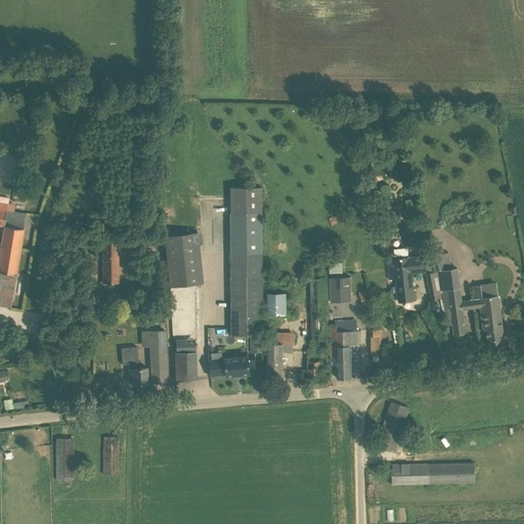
[(263,336),(262,186),(231,187),(232,297),(232,336),(251,336),(251,352),(264,352),(263,336)]
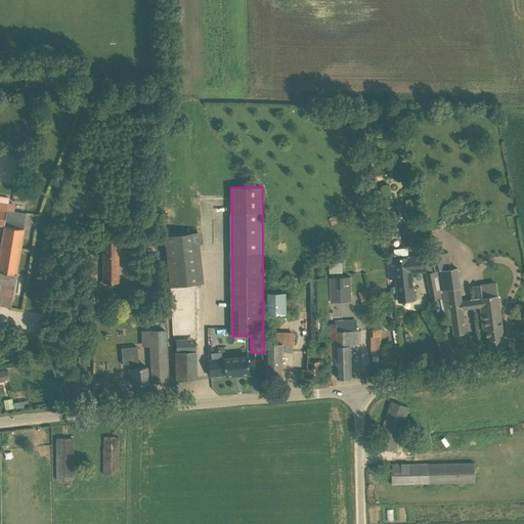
[(0,305),(10,308),(20,251),(24,228),(26,213),(7,210),(8,199),(0,197),(0,224),(4,226),(0,252),(0,305)]
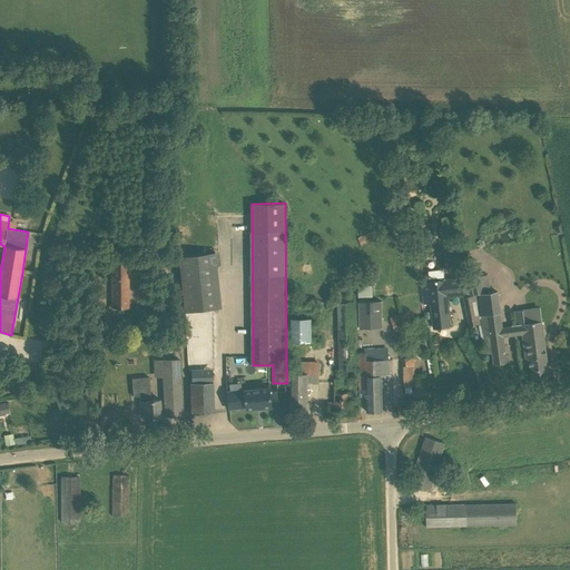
[(557,225),(554,226),(554,228),(554,231),(556,231),(558,231),(558,232),(559,232),(559,234),(561,234),(562,234),(563,234),(562,232),(563,232),(561,225),(560,225),(559,225),(557,225)]
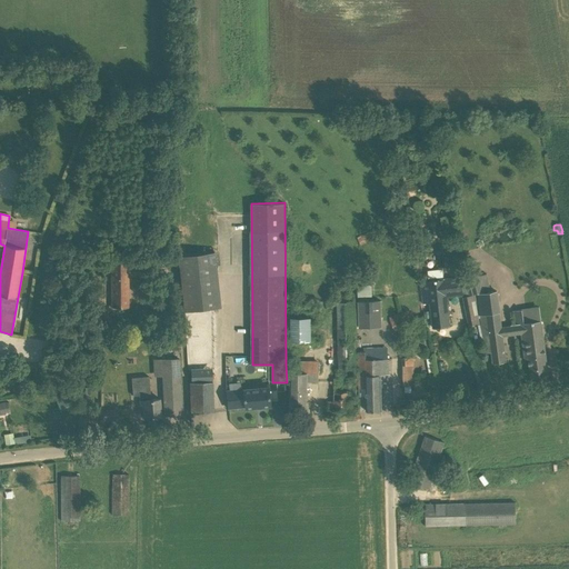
[(357,237),(360,243),(361,245),(366,242),(373,239),(370,231),(357,237)]
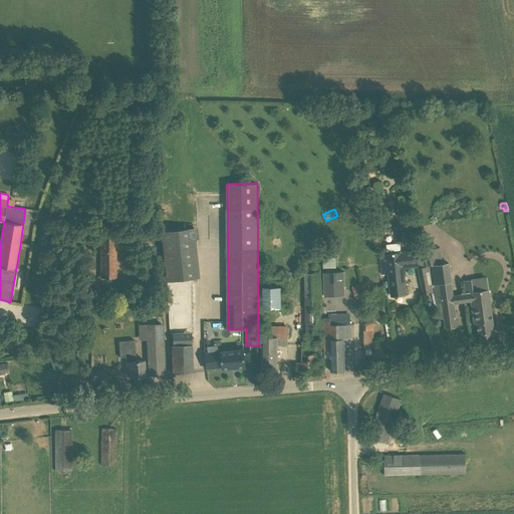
[(197,277),(193,227),(162,229),(165,279),(197,277)]
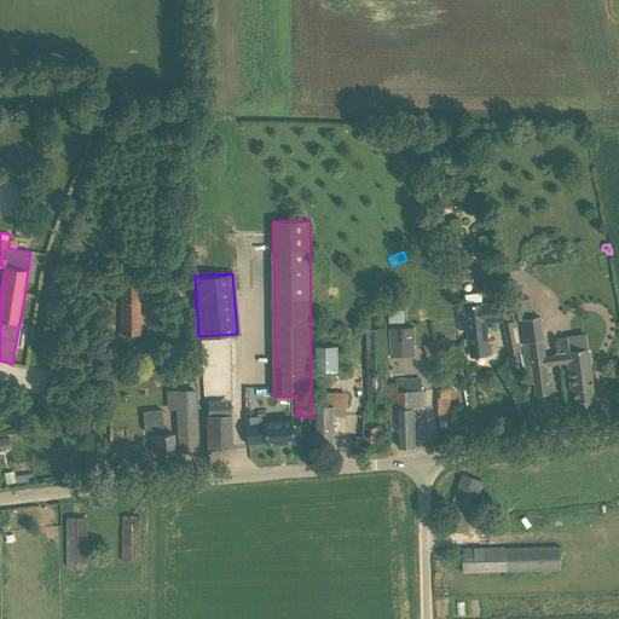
[(139,282),(122,283),(122,335),(140,335),(139,282)]
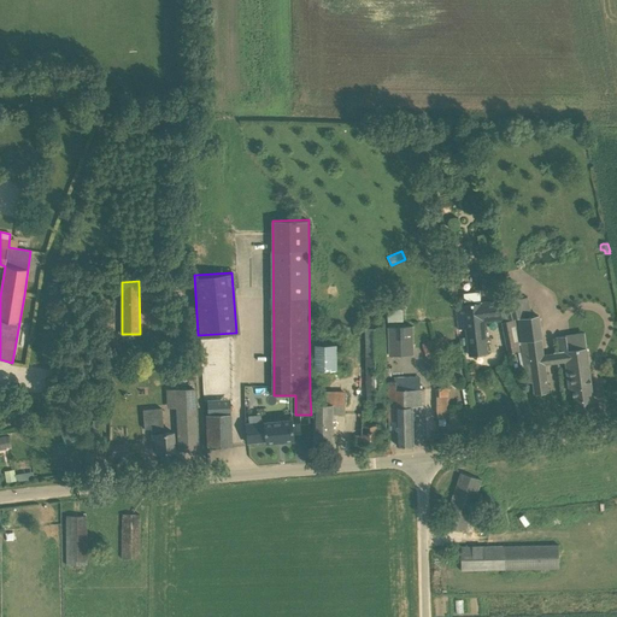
[(501,300),(481,303),(480,292),(464,293),(465,305),(457,305),(459,329),(468,329),(471,357),(487,354),(483,319),(503,318),(501,300)]
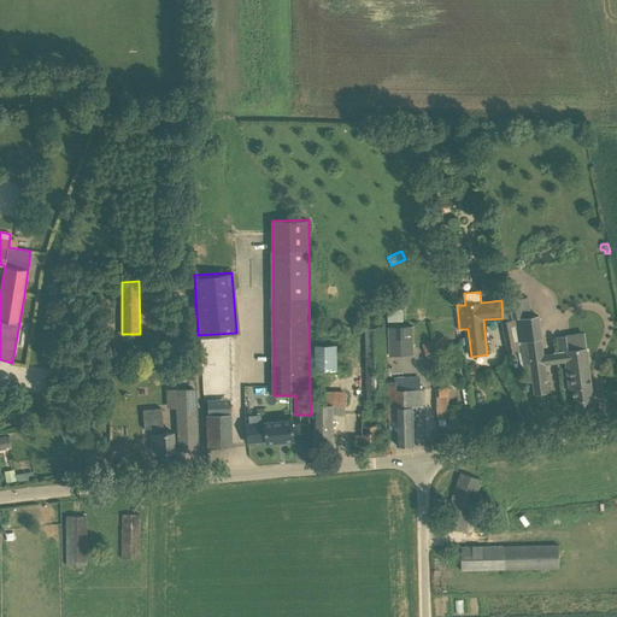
[(519,299),(518,298),(510,299),(515,319),(523,317),(523,316),(532,313),(528,298),(519,299)]
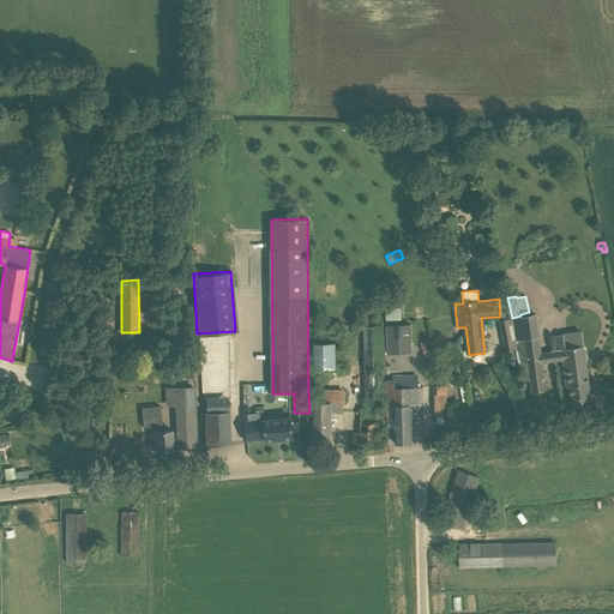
[(385,319),(401,318),(399,306),(384,307),(385,319)]
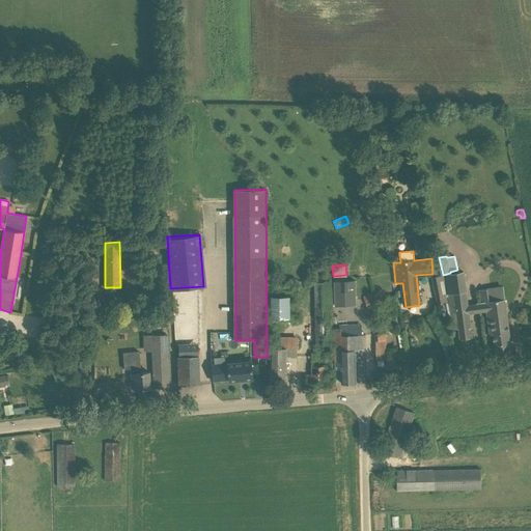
[(459,339),(473,337),(467,292),(464,272),(446,275),(449,295),(454,294),(459,339)]
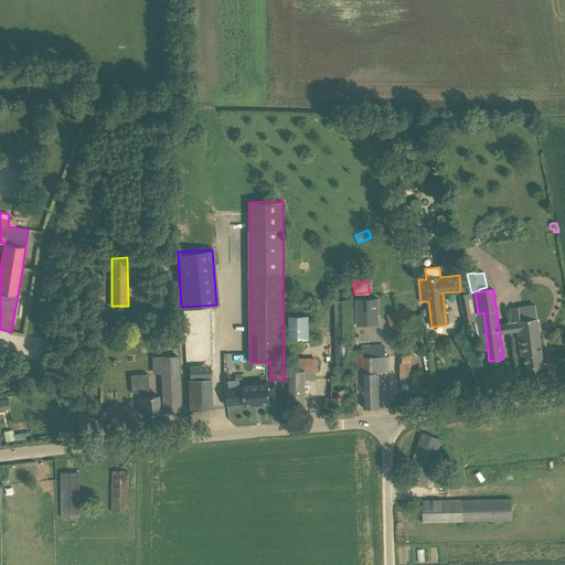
[(471,292),(460,295),(465,322),(477,320),(471,292)]
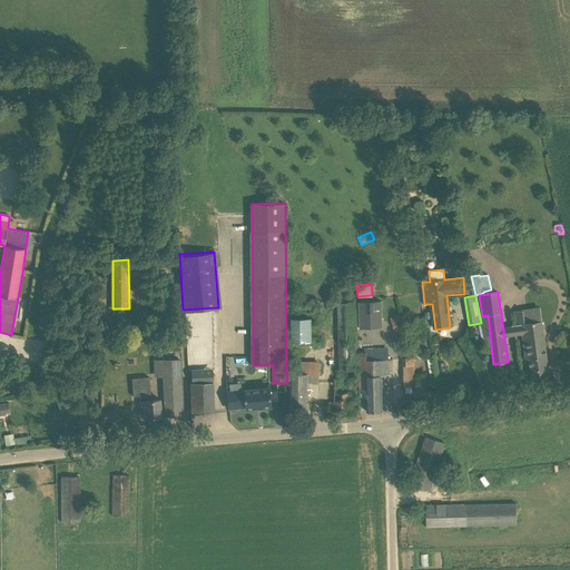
[(382,302),(360,302),(360,328),(383,327),(382,302)]
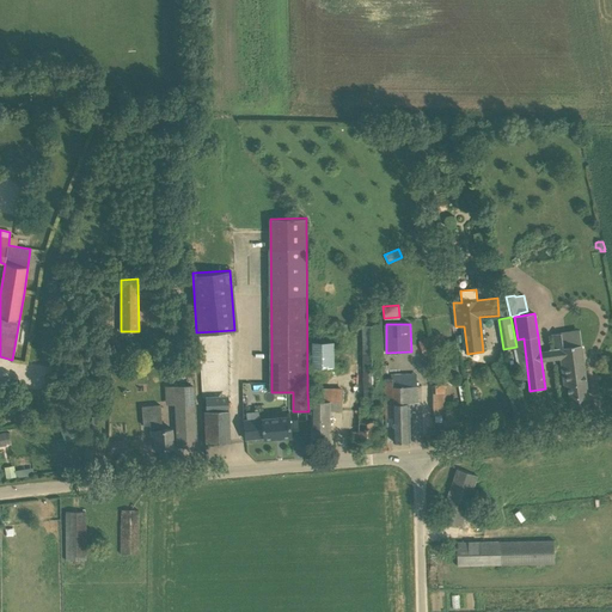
[(554,335),(556,353),(564,352),(568,377),(563,377),(564,386),(569,386),(571,407),(591,404),(582,344),(564,347),(562,334),(554,335)]
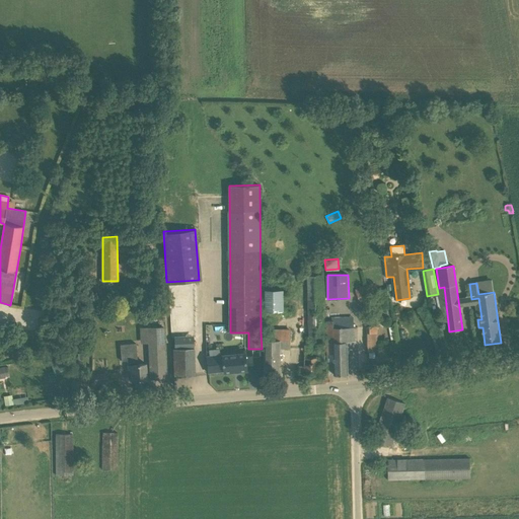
[(366,285),(355,289),(360,301),(371,296),(368,288),(366,285)]
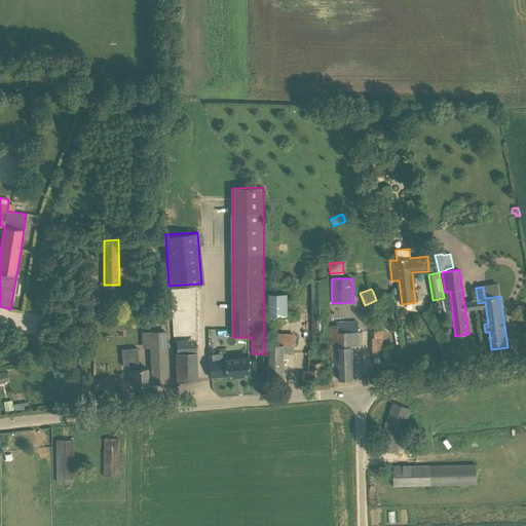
[(287,294),(269,294),(269,314),(287,315),(287,294)]
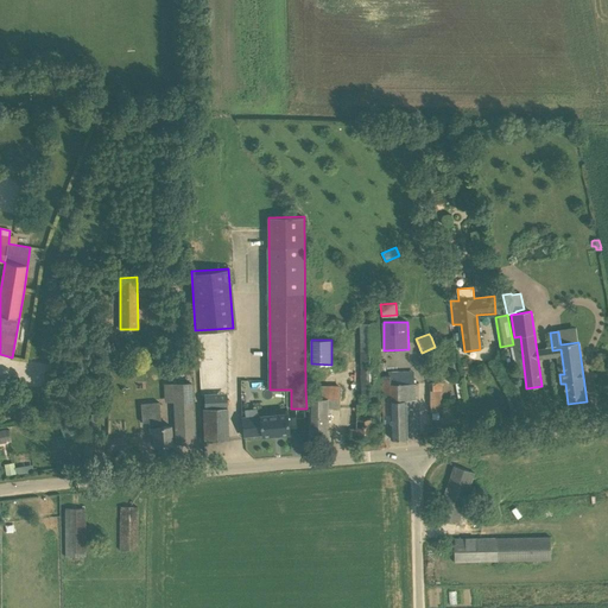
[(191,363),(182,365),(182,374),(191,374),(191,363)]
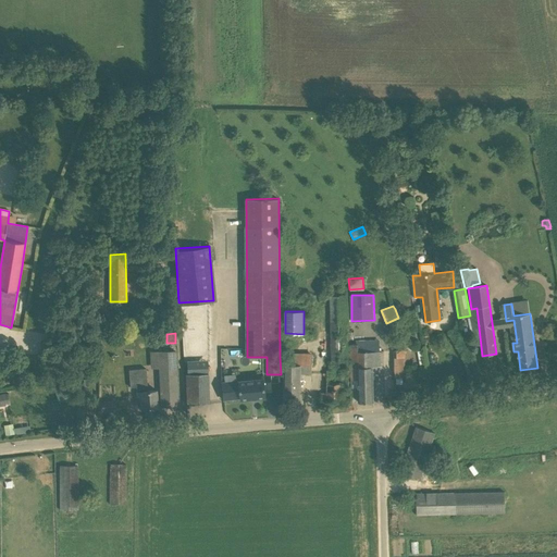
[(381,351),(380,351),(379,339),(358,341),(358,344),(350,345),(351,388),(359,388),(359,403),(374,403),(373,367),(381,367),(381,351)]
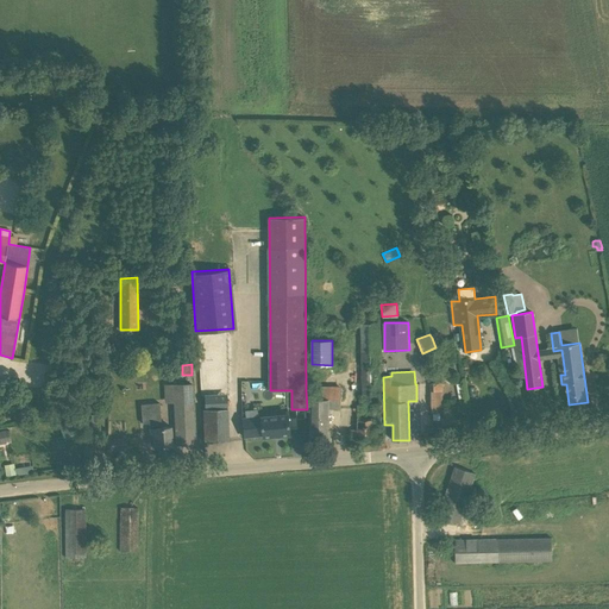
[(441,390),(444,390),(444,383),(431,383),(431,390),(432,390),(433,410),(441,410),(441,390)]
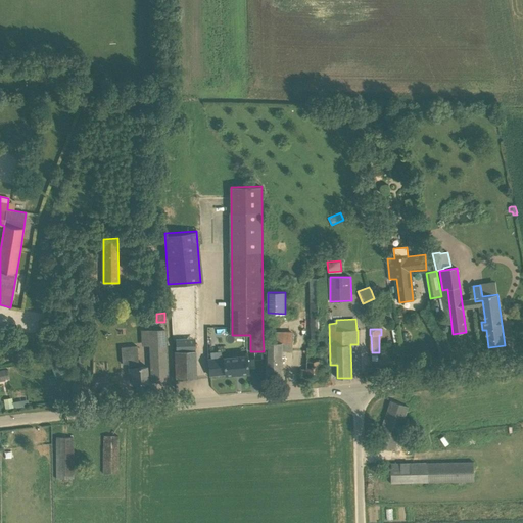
[(165,330),(149,331),(150,345),(151,382),(168,381),(165,330)]
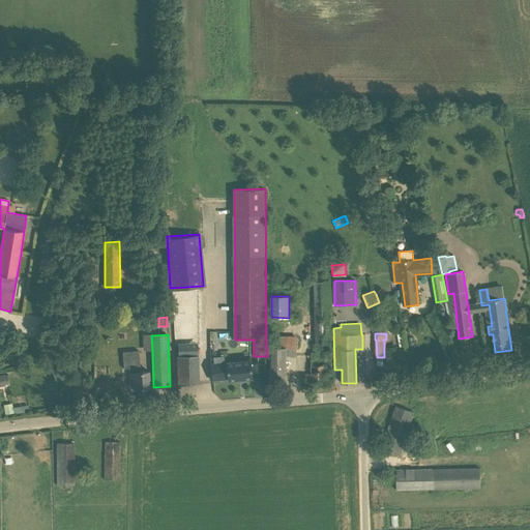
[(287,356),(297,355),(297,339),(284,339),(284,341),(271,341),(270,384),(286,385),(287,356)]
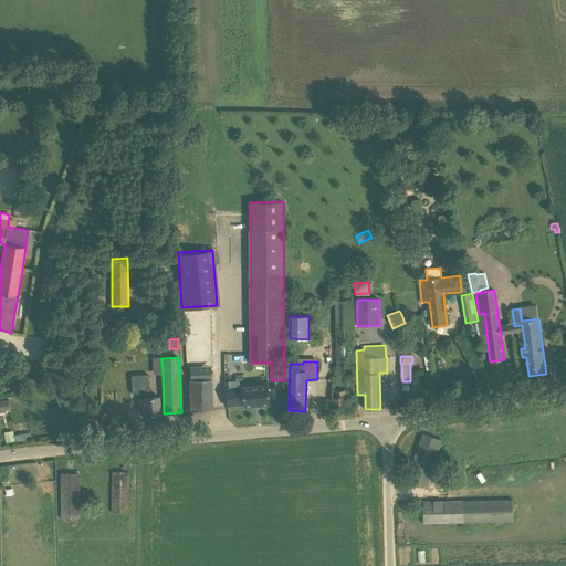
[(186,371),(188,410),(211,409),(209,370),(186,371)]
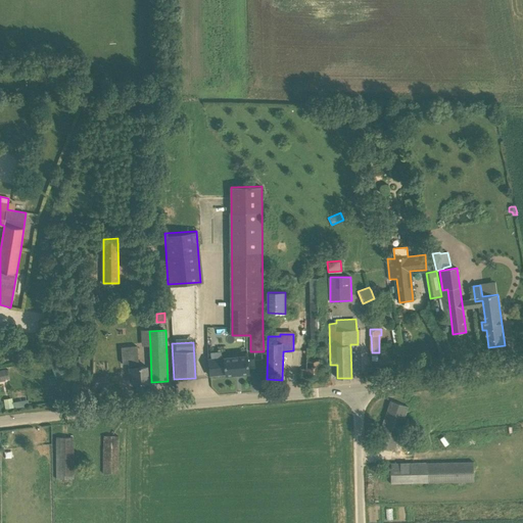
[(139,355),(138,355),(137,346),(122,347),(123,364),(129,364),(129,375),(132,375),(133,383),(149,382),(147,367),(140,368),(139,355)]
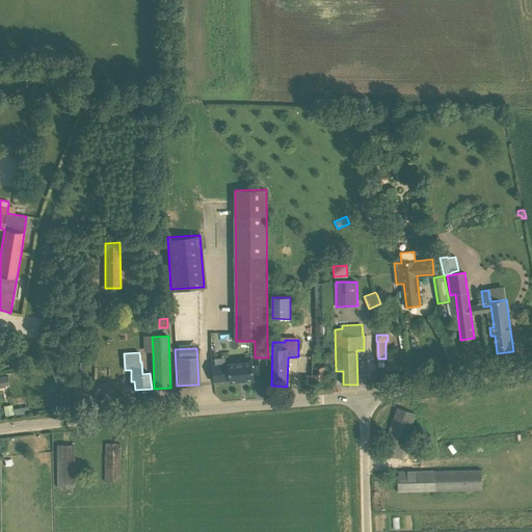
[(254,362),(230,364),(231,381),(255,379),(254,362)]
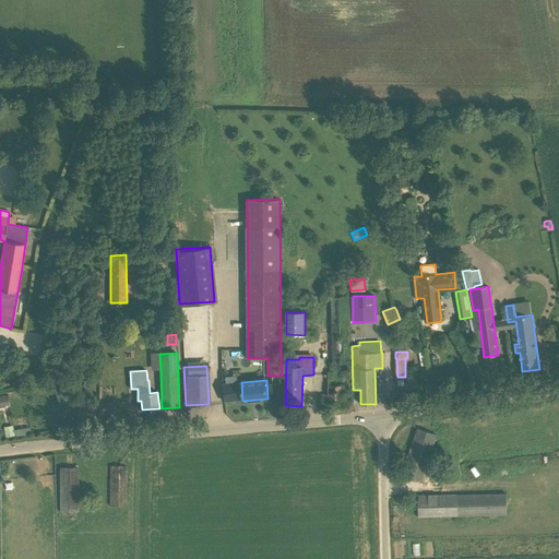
[(344,387),(329,385),(329,394),(323,394),(323,403),(344,404),(344,387)]
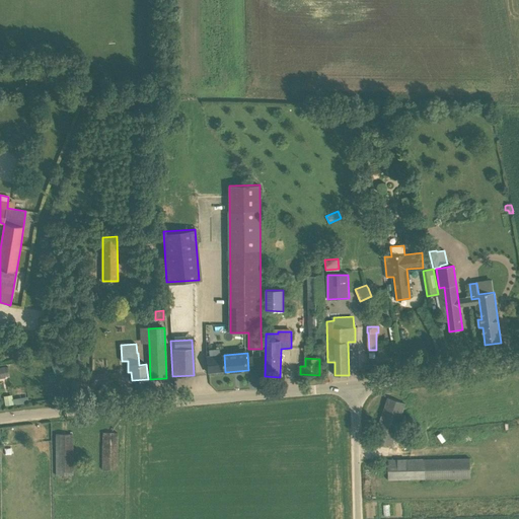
[(105,373),(92,374),(94,383),(105,382),(105,373)]
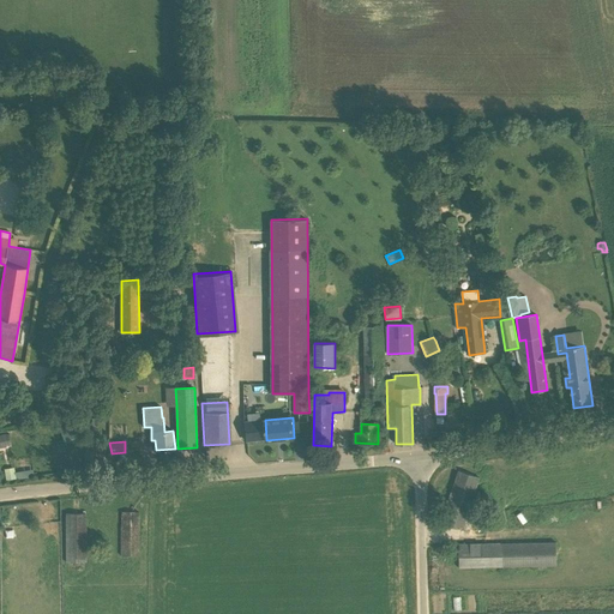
[(14,468),(5,469),(6,480),(16,479),(14,468)]
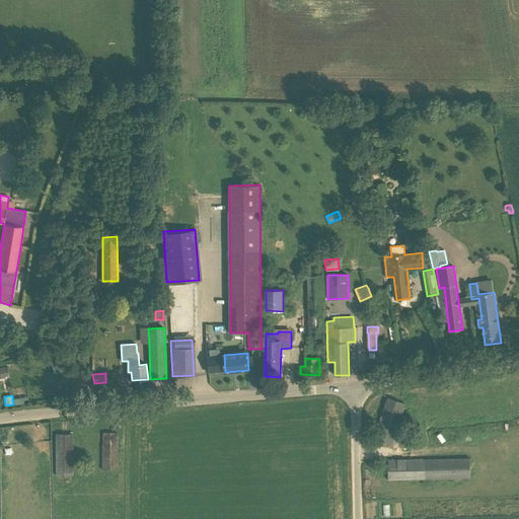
[(402,412),(405,403),(387,397),(385,405),(373,440),(391,446),(402,412)]
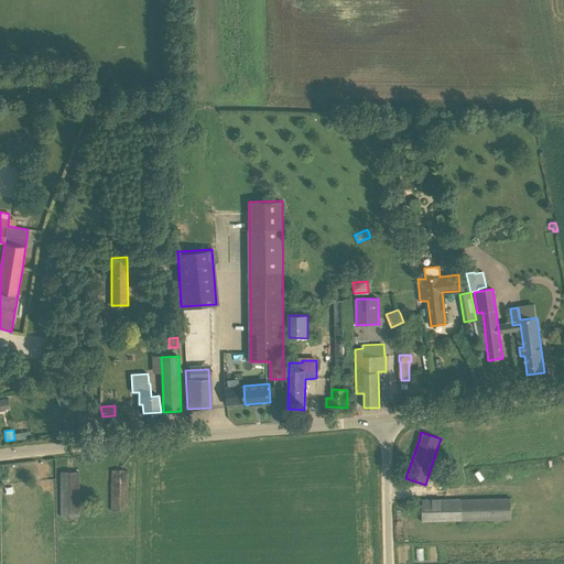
[(128,470),(112,470),(111,510),(128,511),(128,470)]
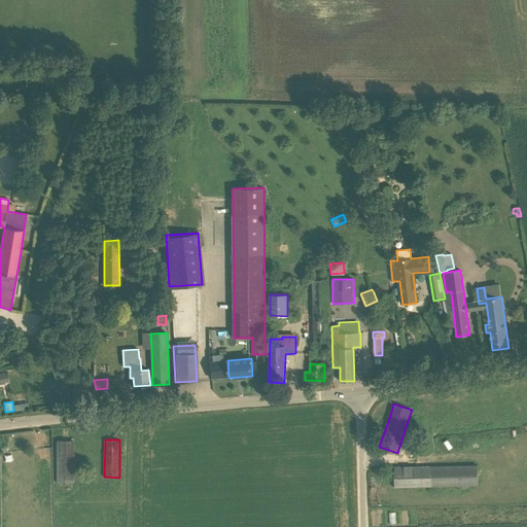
[(74,441),(57,441),(57,453),(57,483),(74,482),(74,441)]
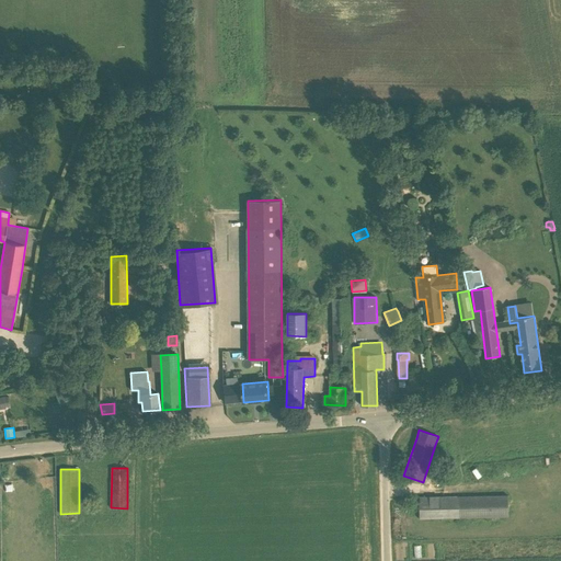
[(508,495),(420,496),(420,518),(508,517),(508,495)]
